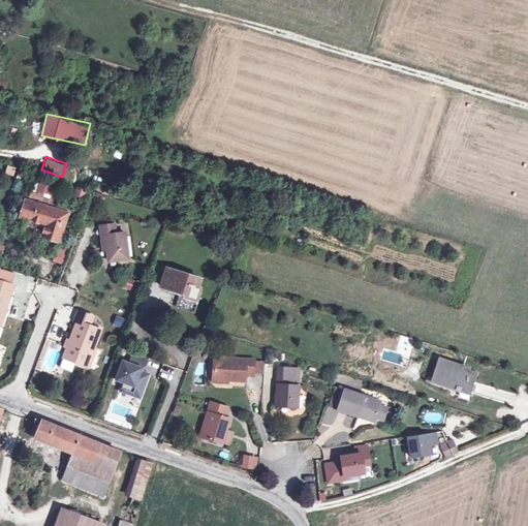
[(31,193),(55,200),(61,183),(37,176),(31,193)]
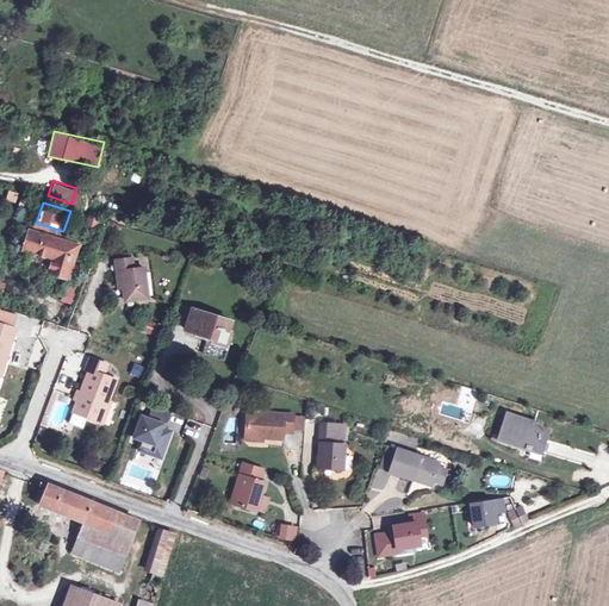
[(84,226),(95,229),(99,216),(87,212),(84,226)]
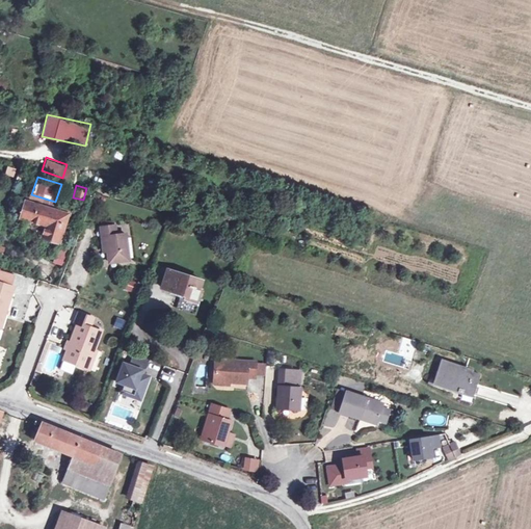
[(68,212),(26,199),(21,215),(46,223),(43,236),(58,241),(68,212)]
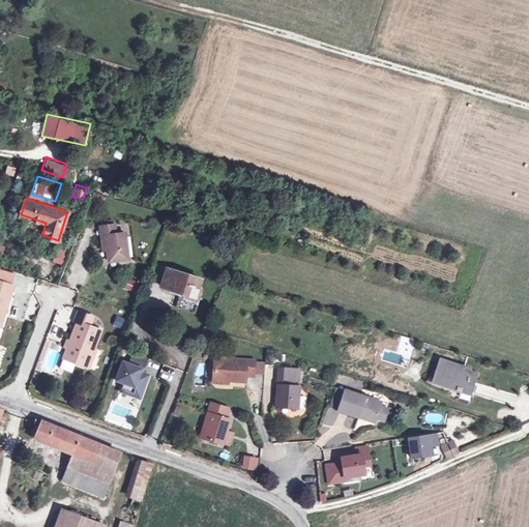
[(100,230),(103,245),(107,245),(107,251),(109,263),(128,260),(125,235),(117,235),(115,228),(100,230)]
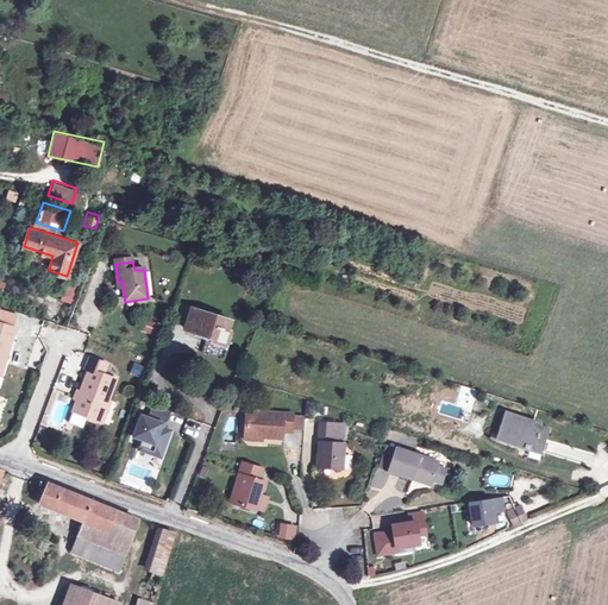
[(229,327),(232,319),(194,304),(186,325),(212,334),(210,338),(225,344),(231,328),(229,327)]
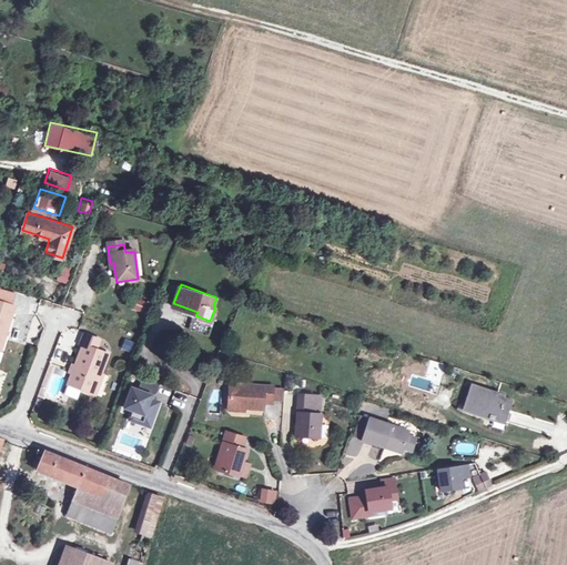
[(134,295),(131,306),(144,311),(148,300),(134,295)]
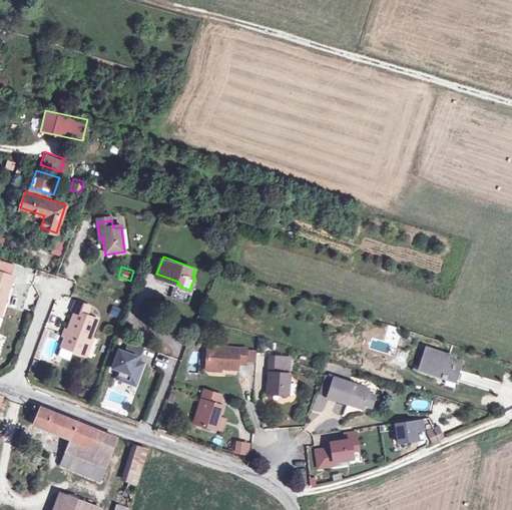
[(0,315),(1,316),(14,277),(0,272),(0,315)]
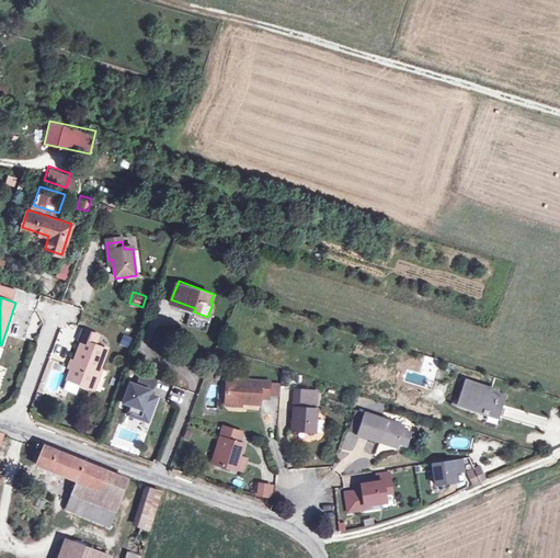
[(68,379),(89,387),(96,365),(100,367),(107,348),(96,343),(99,337),(82,330),(78,340),(83,342),(68,379)]
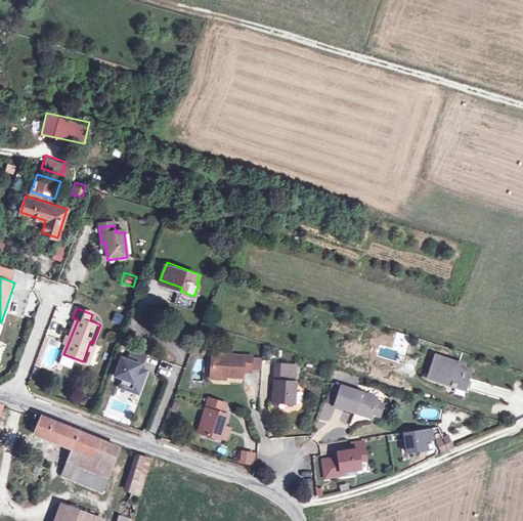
[(96,344),(93,343),(90,341),(83,361),(88,363),(96,344)]
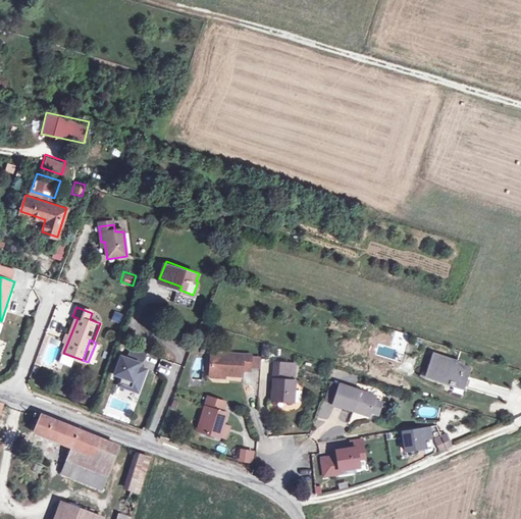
[(144,354),(129,348),(126,359),(119,357),(113,374),(120,377),(117,386),(129,391),(133,382),(140,384),(146,369),(137,366),(138,363),(140,364),(144,354)]
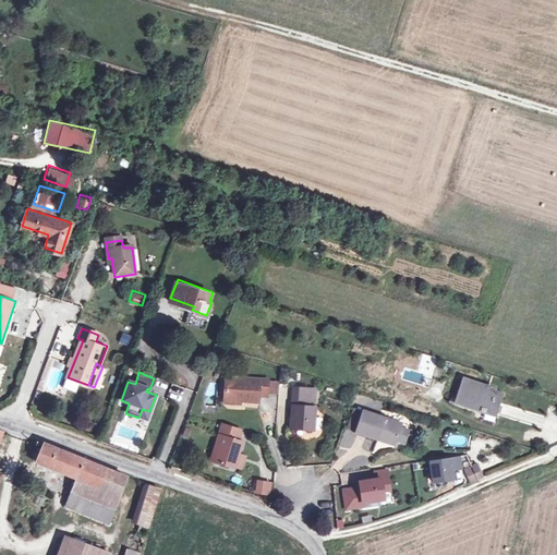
[(227,374),(225,398),(258,401),(259,394),(268,394),(268,389),(269,379),(269,378),(227,374)]
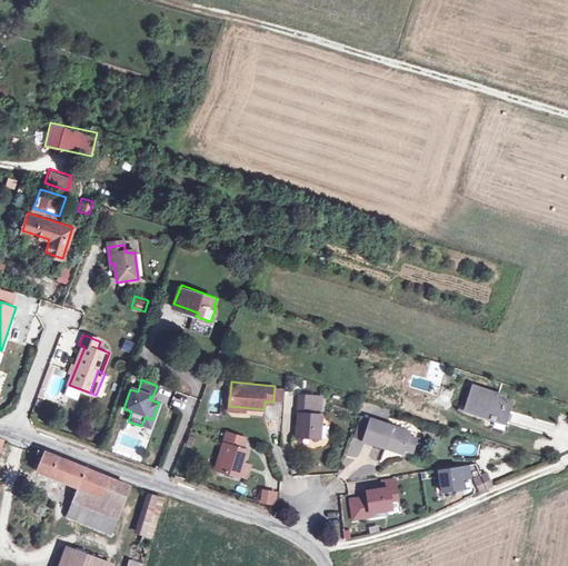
[(499,391),(471,384),(464,408),(507,421),(515,399),(499,395),(499,391)]
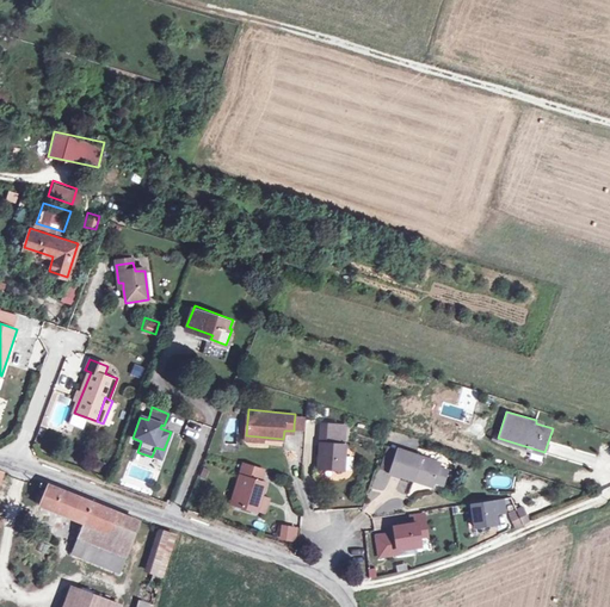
[(295,415),(294,426),(303,427),(305,415),(295,415)]
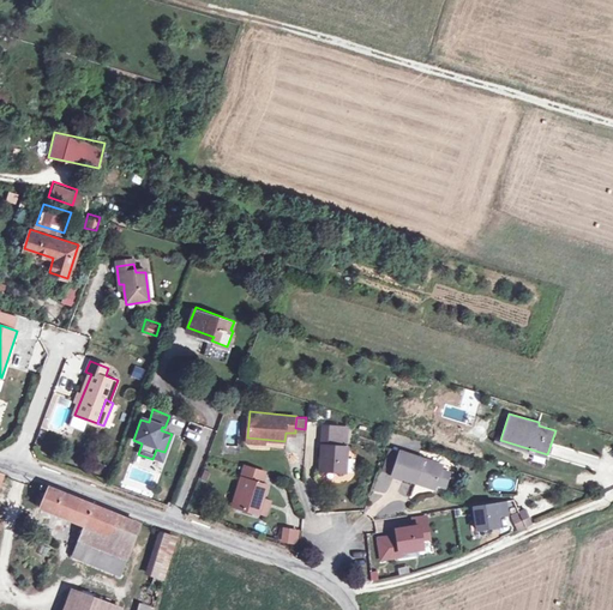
[(344,427),(323,424),(319,470),(346,471),(348,448),(343,448),(344,427)]
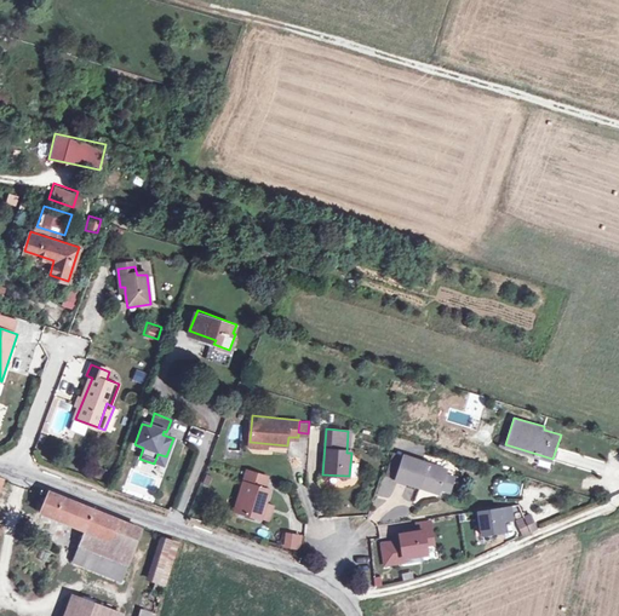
[(397,478),(406,453),(396,449),(388,475),(397,478)]
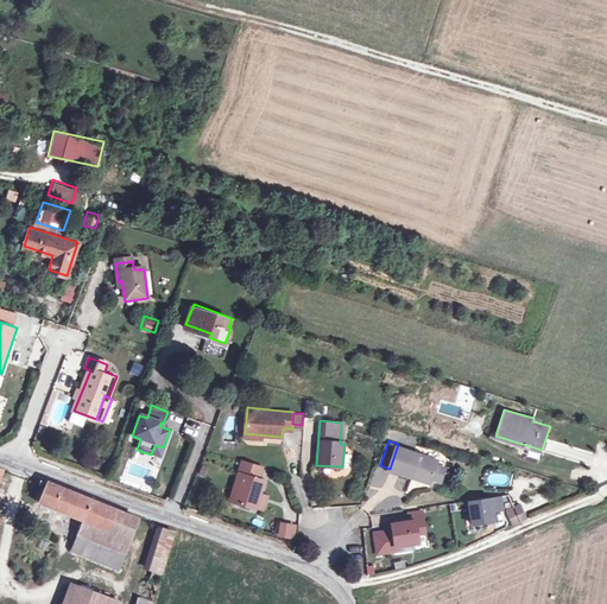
[(442,458),(398,444),(390,469),(416,477),(417,474),(435,479),(442,458)]
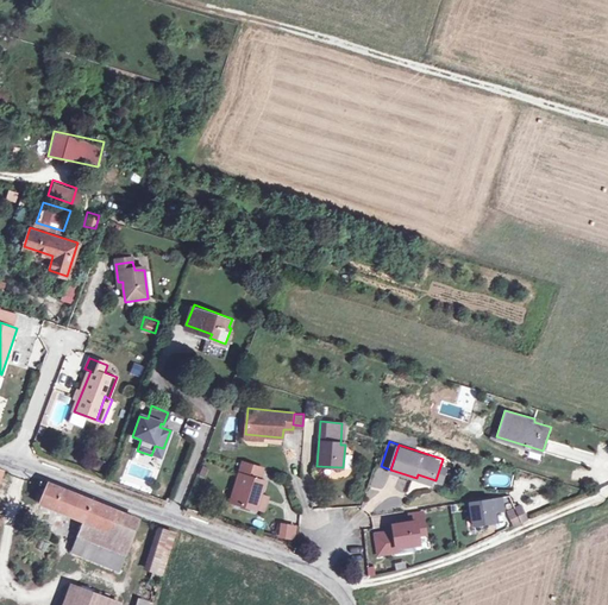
[(160,459),(163,448),(155,446),(151,455),(160,459)]
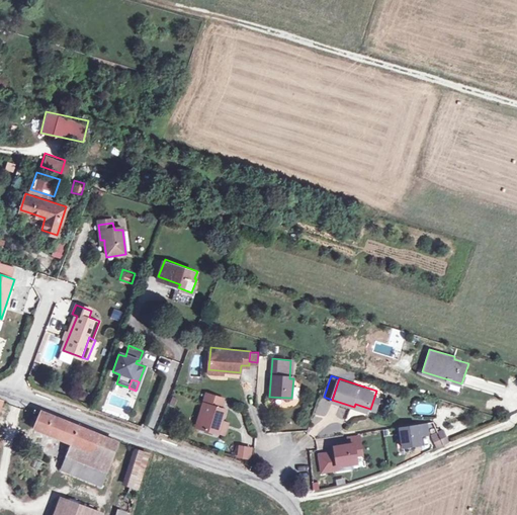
[(204,394),(201,403),(205,404),(198,428),(217,434),(225,409),(220,408),(223,399),(204,394)]
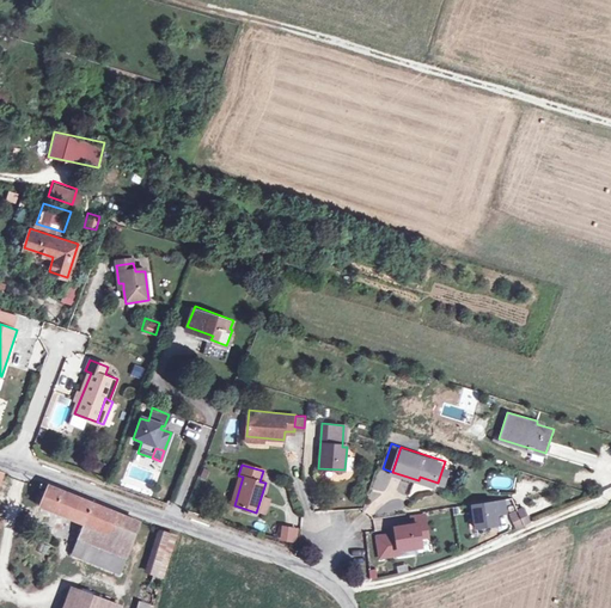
[(243,477),(238,476),(230,504),(234,505),(243,477)]
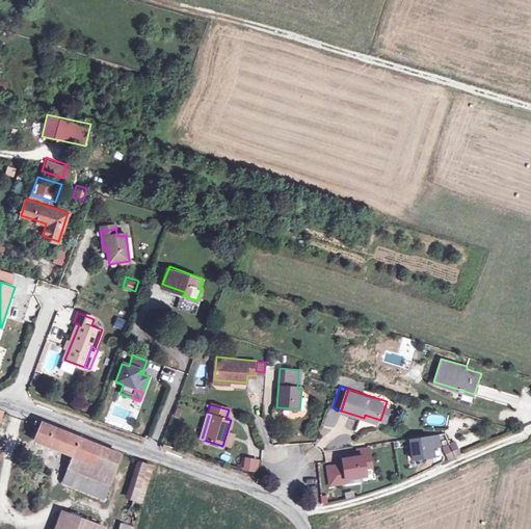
[(76,458),(114,471),(122,454),(41,427),(34,445),(76,458)]
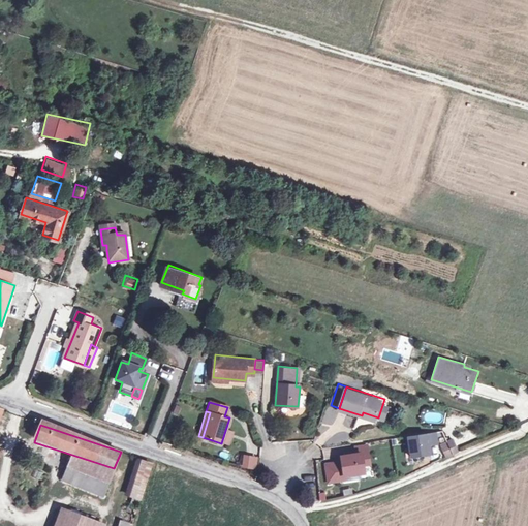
[(435,429),(426,430),(428,443),(437,442),(435,429)]
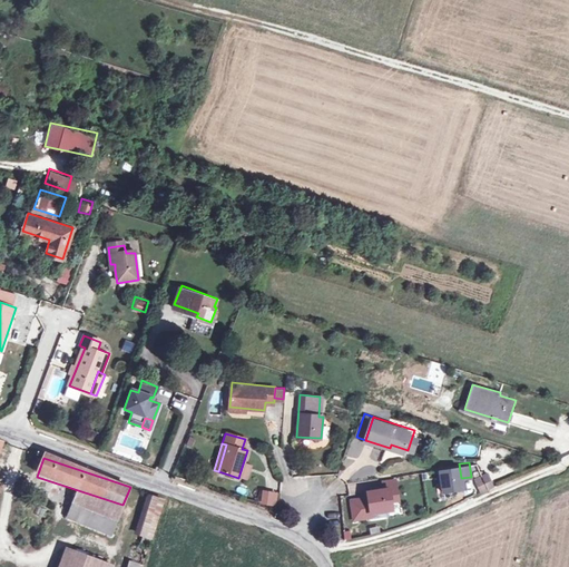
[(459,463),(438,468),(442,489),(462,486),(461,478),(459,463)]
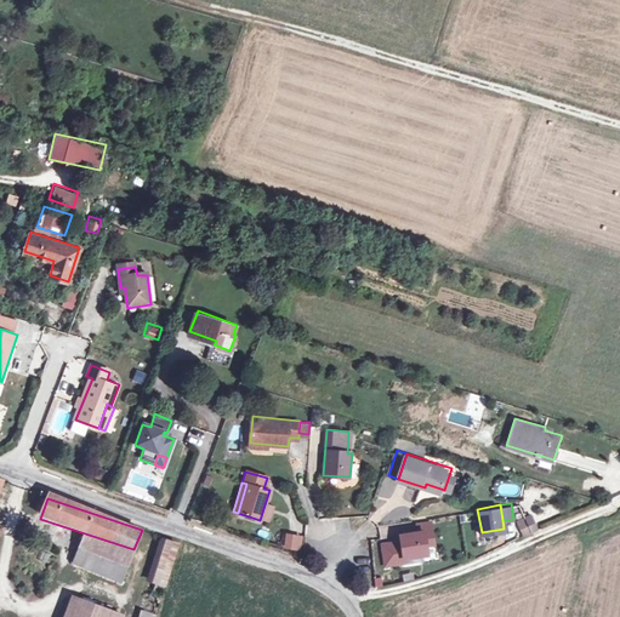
[(532,514),(518,520),(524,533),(538,527),(532,514)]
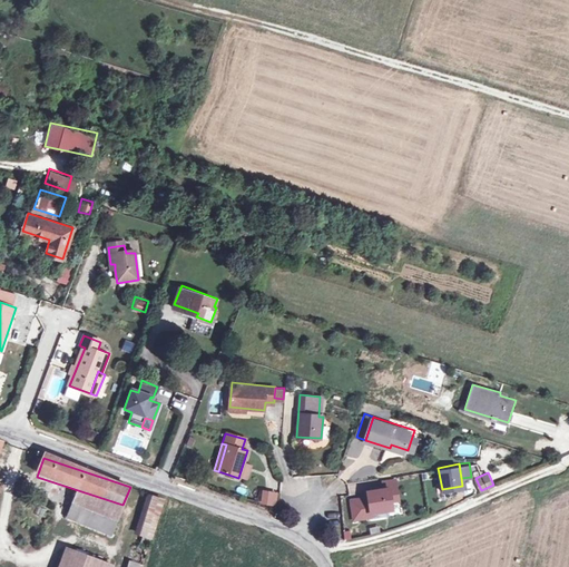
[(278,490),(261,487),(260,501),(276,504),(278,490)]
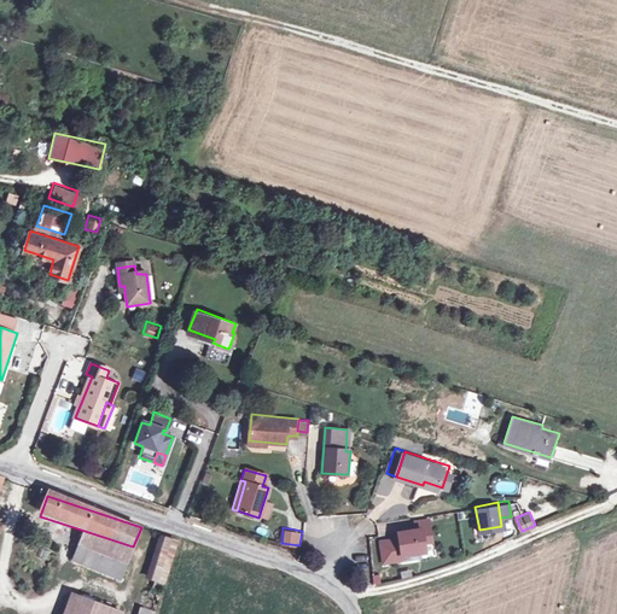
[(403,555),(421,553),(428,551),(426,543),(435,542),(432,528),(400,533),(400,538),(391,541),(395,561),(405,560),(403,555)]
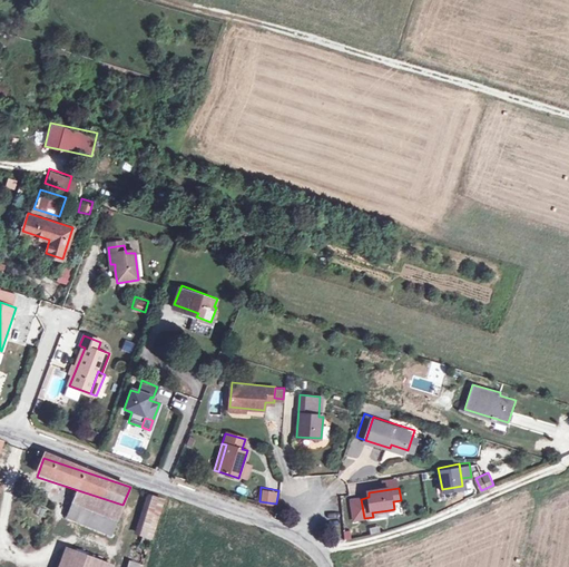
[(86,508),(118,519),(123,505),(81,491),(78,506),(86,508)]
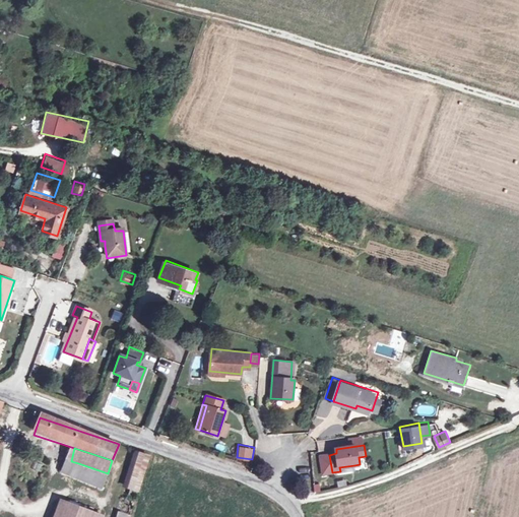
[(52,461),(43,488),(50,490),(53,481),(55,482),(58,472),(55,472),(59,463),(52,461)]
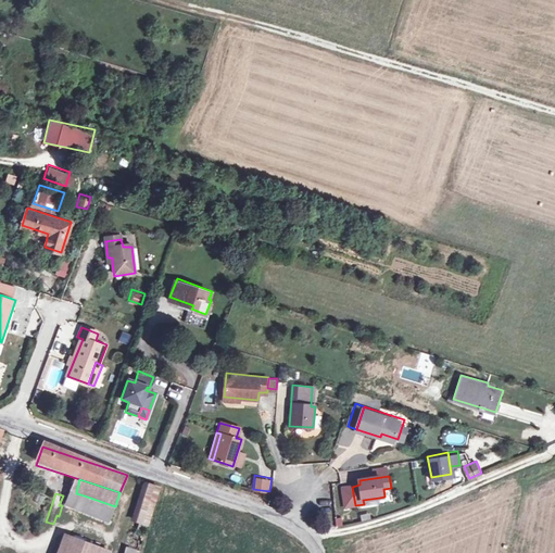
[(109,522),(115,506),(84,495),(78,512),(109,522)]
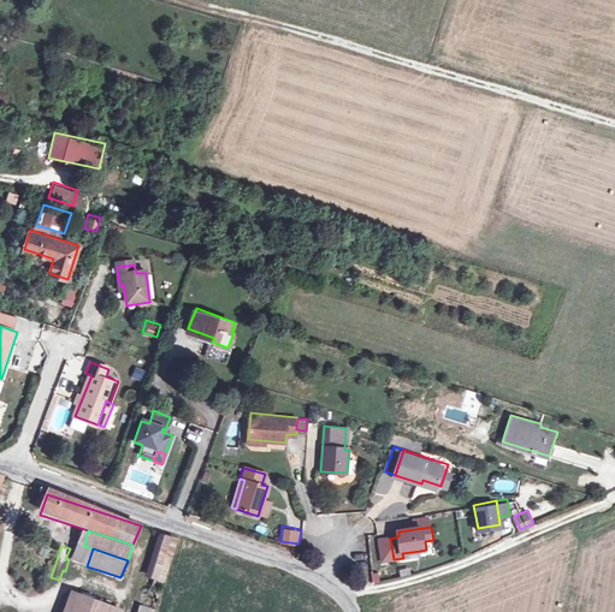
[(69,589),(59,611),(117,611),(119,607),(69,589)]
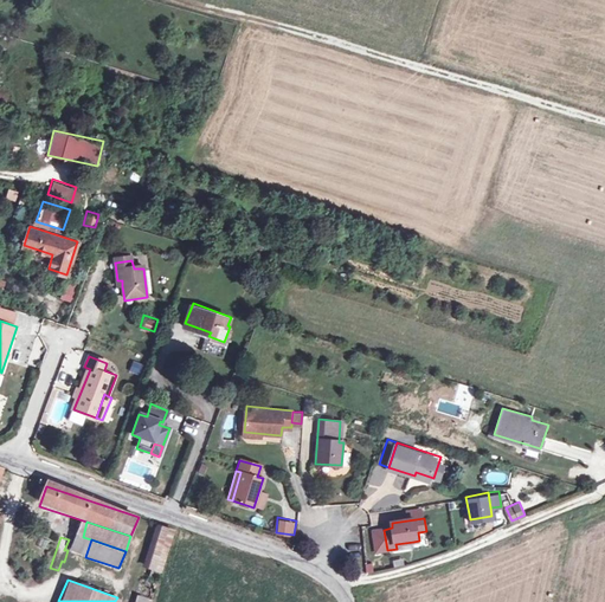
[(136,591),(133,601),(149,601),(152,596),(136,591)]
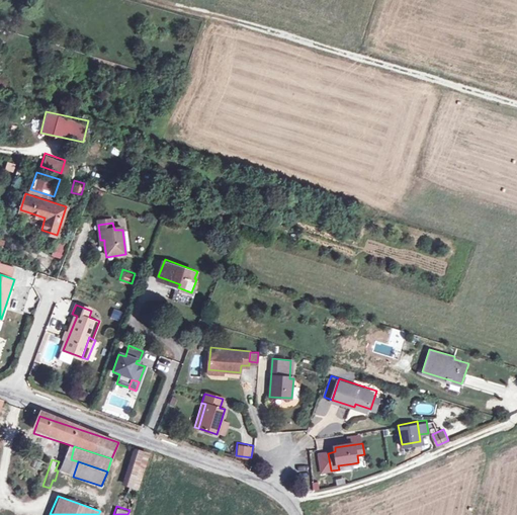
All buildings are outlined.
